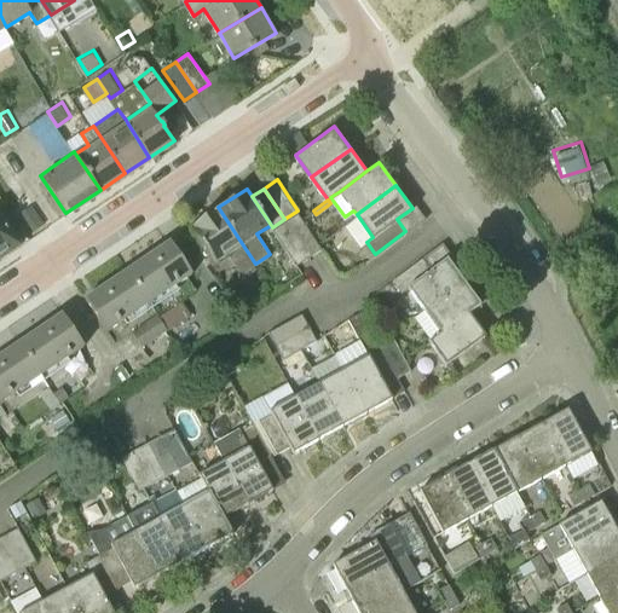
[(0,256),(19,243),(15,236),(13,236),(24,229),(5,201),(0,204),(0,256)]
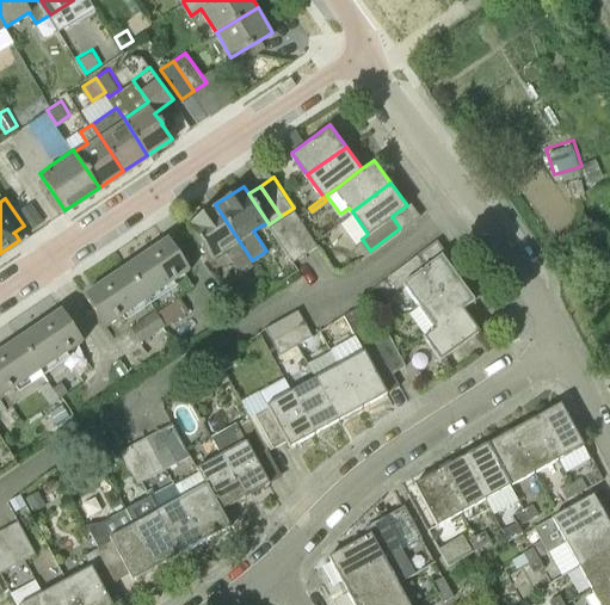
[(32,199),(19,208),(31,227),(44,218),(32,199)]
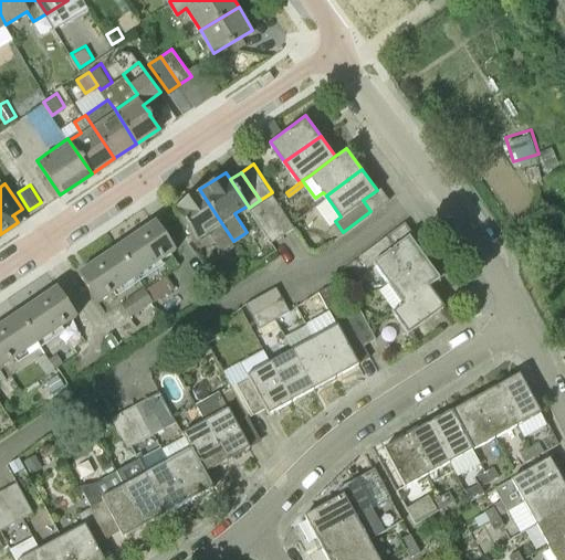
[(221,250),(233,241),(199,189),(174,207),(196,240),(209,232),(221,250)]
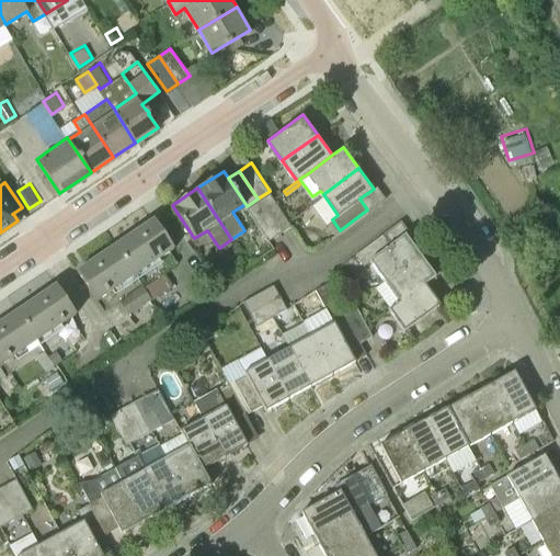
[(269,239),(280,231),(261,203),(273,195),(270,191),(258,199),(247,206),(255,220),(269,239)]
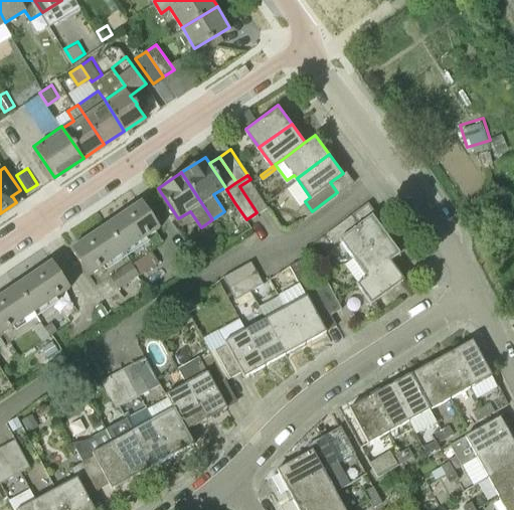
[(239,186),(257,212),(268,205),(255,188),(250,179),(239,186)]
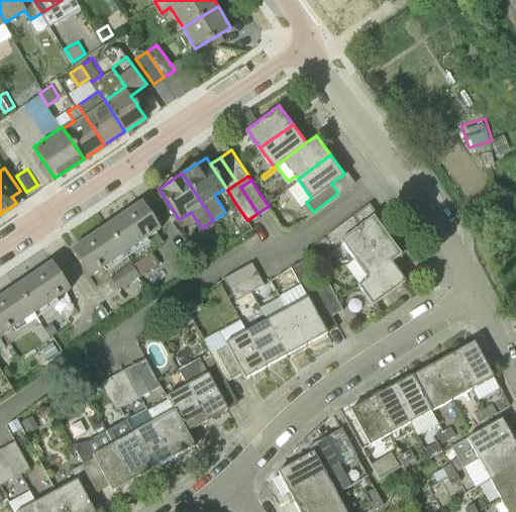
[(143,239),(161,227),(142,200),(124,211),(143,239)]
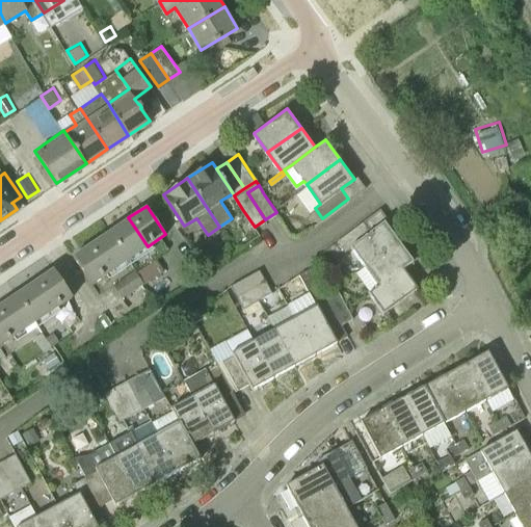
[(129,259),(148,246),(128,217),(110,230),(129,259)]
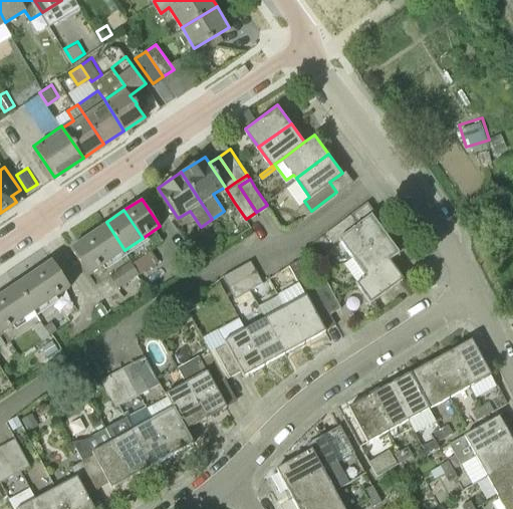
[(339,237),(352,256),(386,232),(371,213),(358,222),(351,212),(325,231),(333,241),(339,237)]
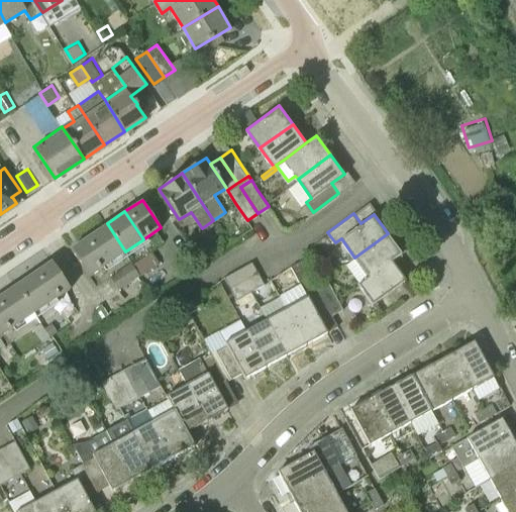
[(108,264),(125,251),(107,223),(89,235),(108,264)]
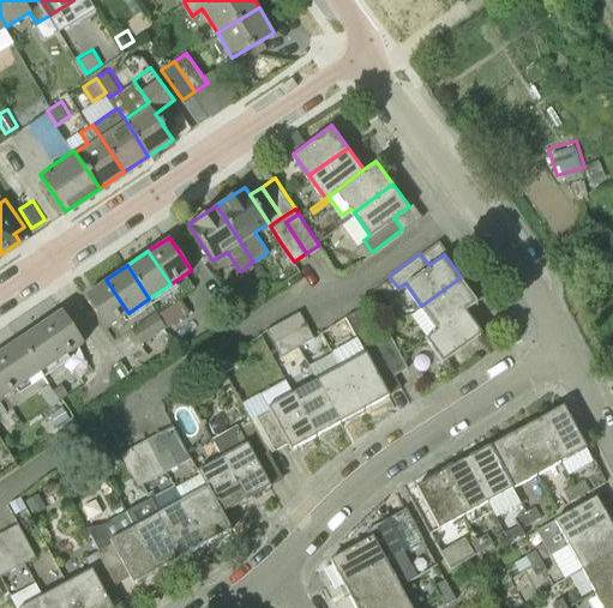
[(256,281),(254,288),(259,295),(270,287),(263,276),(256,281)]
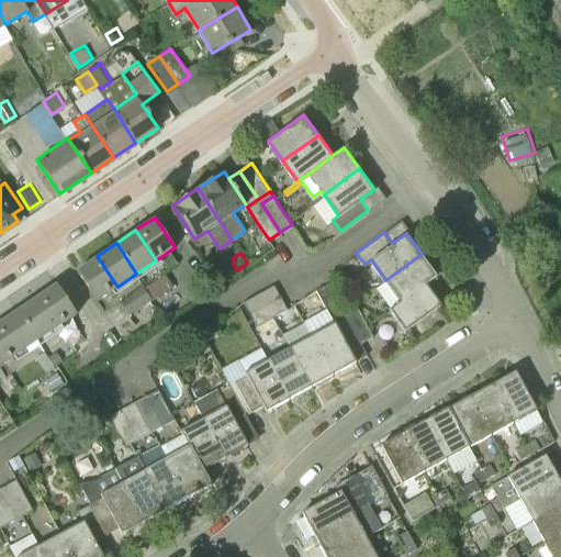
[(385,280),(400,299),(401,300),(426,282),(437,275),(422,254),(385,280)]
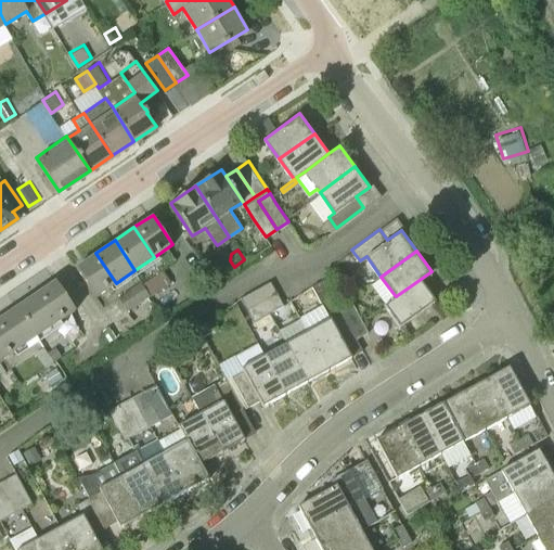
[(97,296),(116,283),(95,253),(77,266),(97,296)]
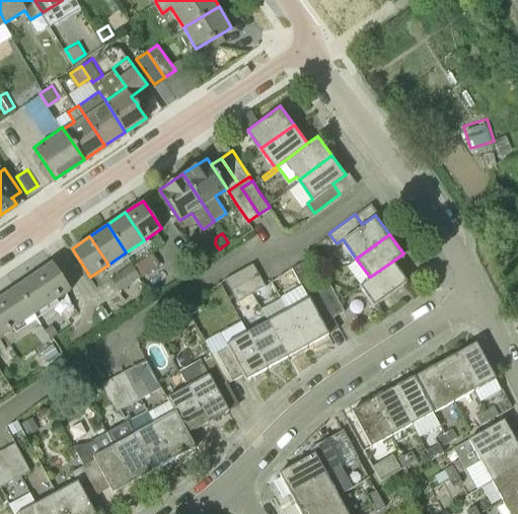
[(150,250),(133,264),(140,274),(141,276),(142,275),(158,263),(150,250)]
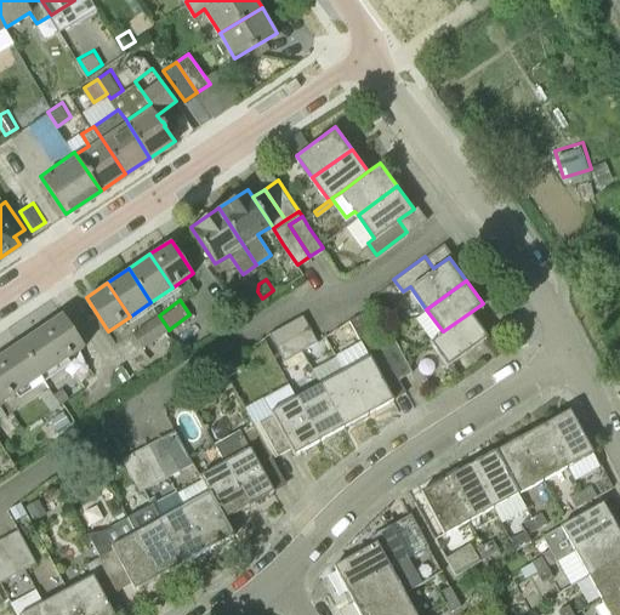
[(350,318),(362,340),(368,351),(381,343),(363,309),(350,318)]
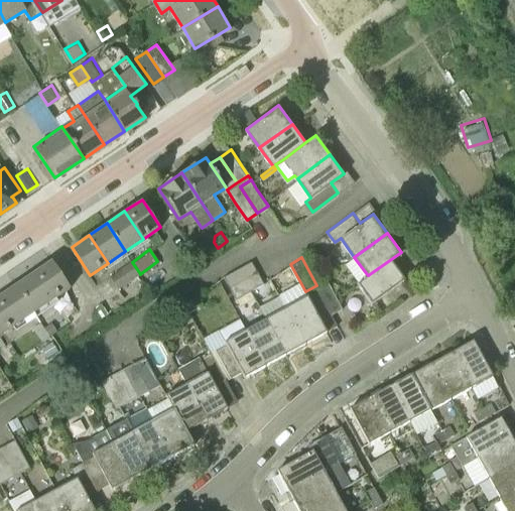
[(119,286),(139,272),(132,262),(130,259),(110,273),(119,286)]
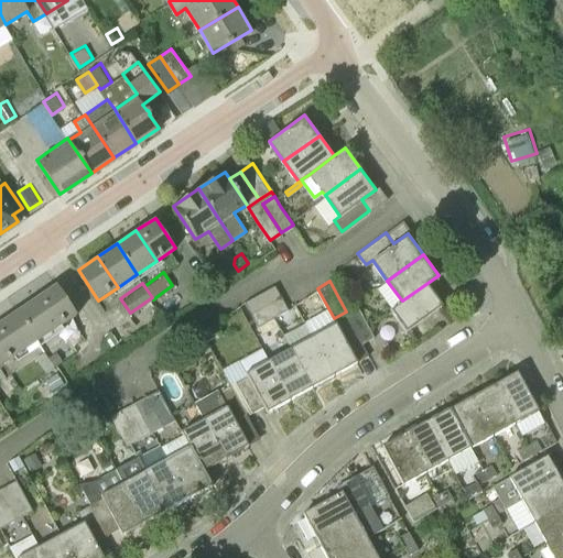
[(245,299),(251,310),(281,295),(275,283),(245,299)]
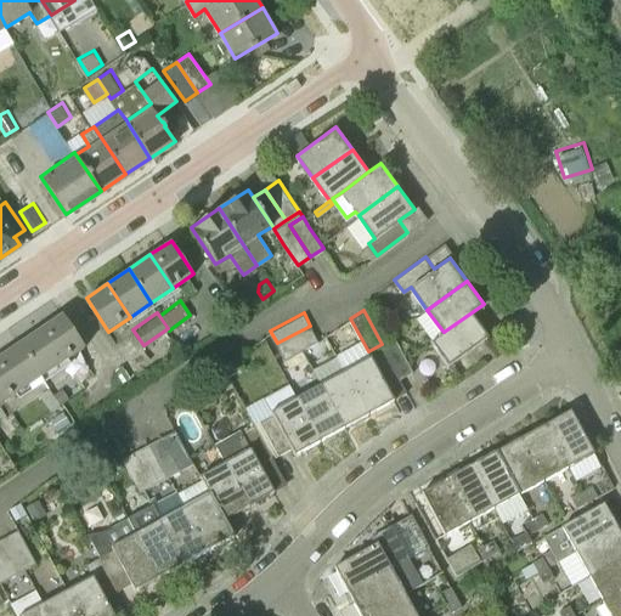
[(472,312),(444,332),(442,331),(432,340),(449,363),(489,335),(472,312)]
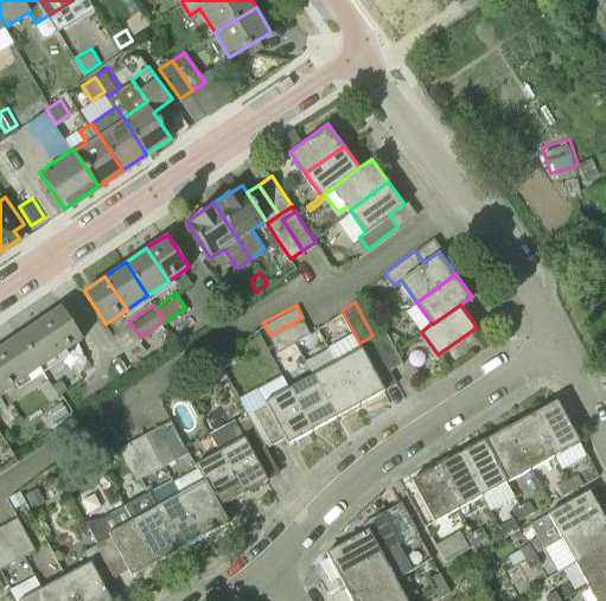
[(62,352),(83,338),(61,306),(40,319),(62,352)]
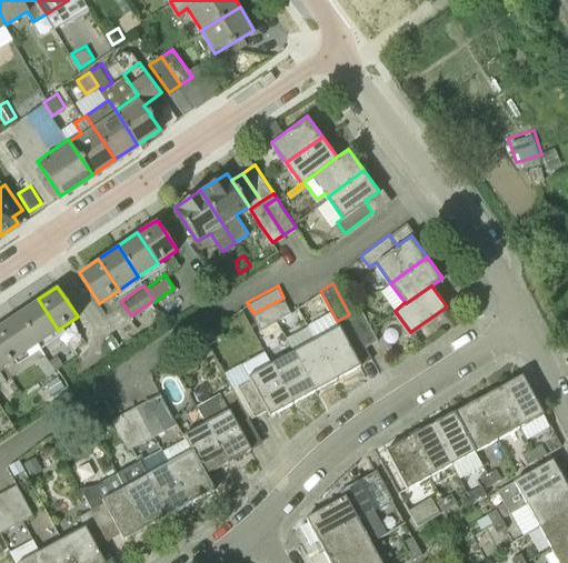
[(291,310),(284,298),(253,313),(260,327),(289,312),(291,310)]
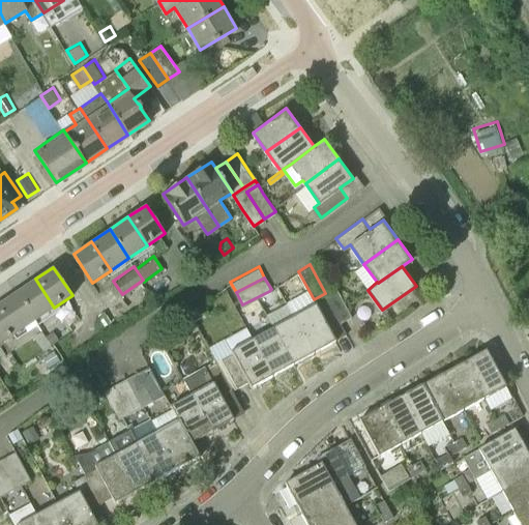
[(36,320),(54,308),(35,279),(17,291),(36,320)]
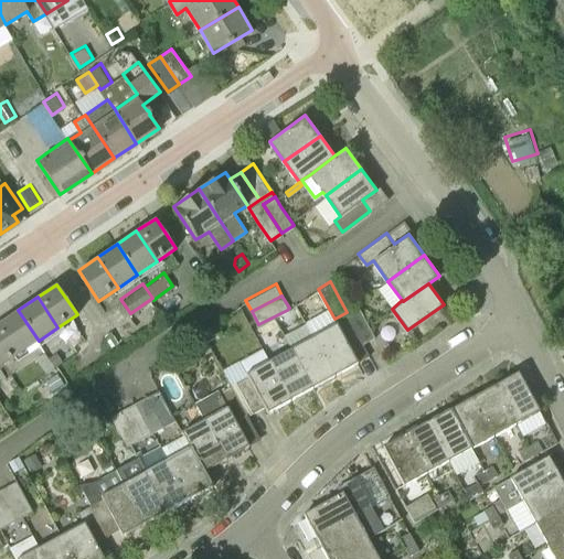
[(375,336),(359,305),(347,312),(363,342),(375,336)]
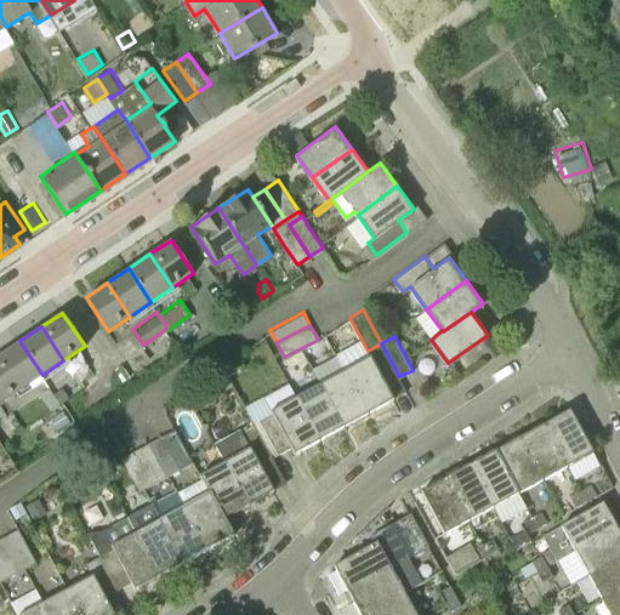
[(362,340),(336,353),(337,354),(345,369),(368,411),(393,398),(393,397),(407,389),(399,376),(381,343),(368,351),(362,340)]
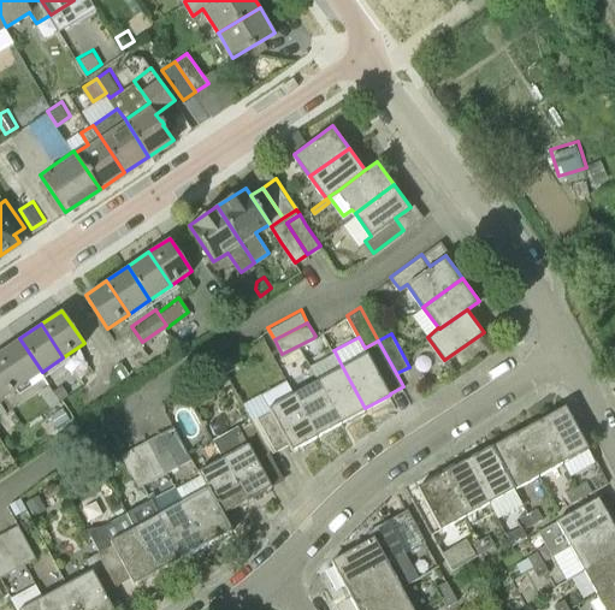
[(0,354),(21,385),(42,372),(19,338),(0,350),(0,354)]
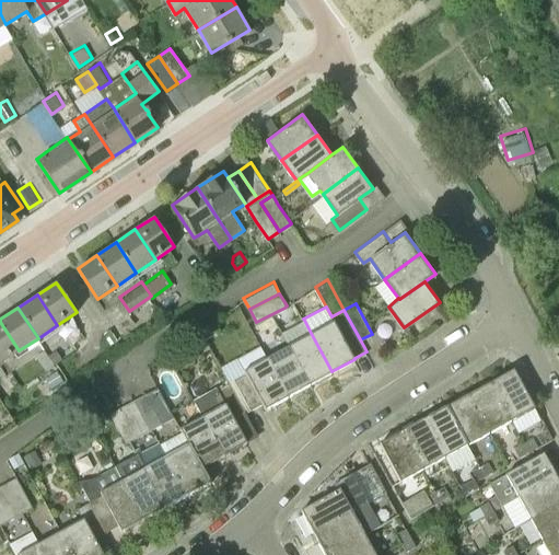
[(216,319),(214,320),(200,327),(206,336),(221,328),(216,319)]
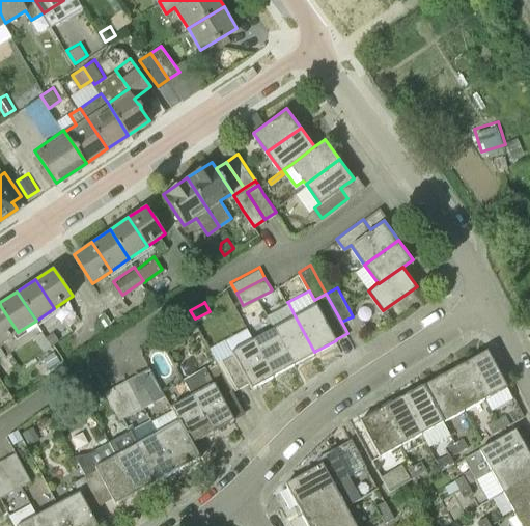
[(0,343),(18,332),(0,305),(0,343)]
